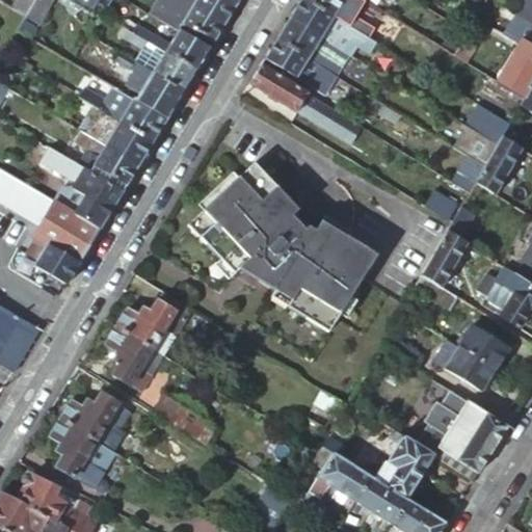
[(7,0),(6,4),(28,17),(28,16),(36,0),(7,0)]
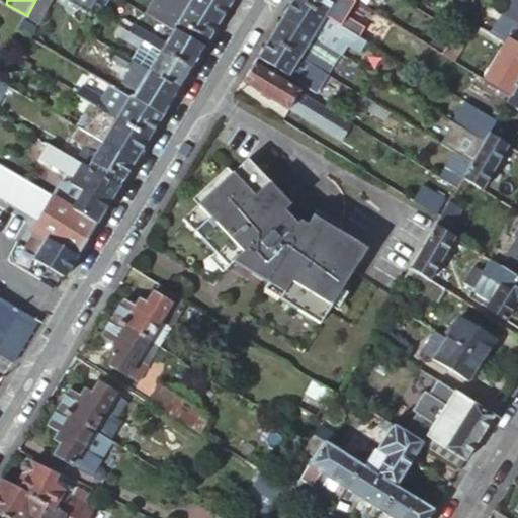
[(35,0),(27,15),(37,20),(50,0),(72,0),(100,17),(101,16),(110,0),(35,0)]
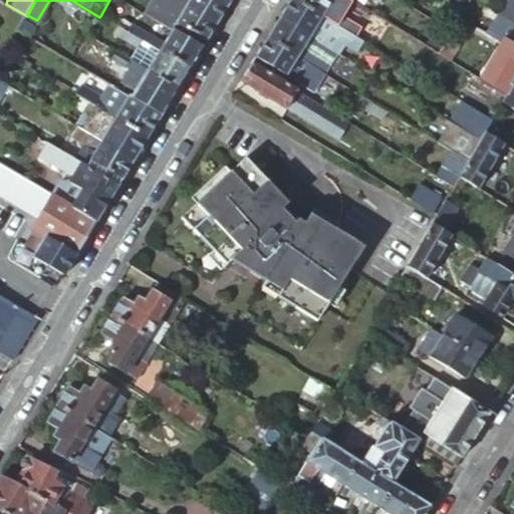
[(195,14),(217,27),(231,5),(222,0),(192,0),(200,5),(195,14)]
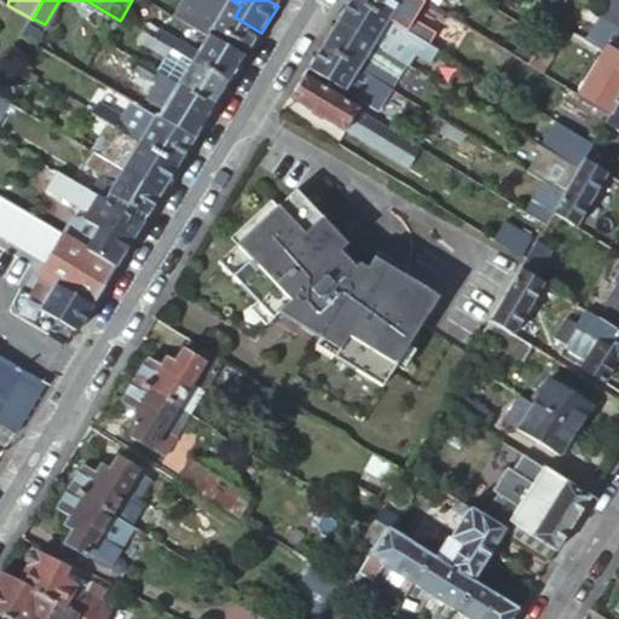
[(429,46),(352,0),(348,0),(336,21),(374,42),(401,59),(409,48),(423,57),(429,46)]
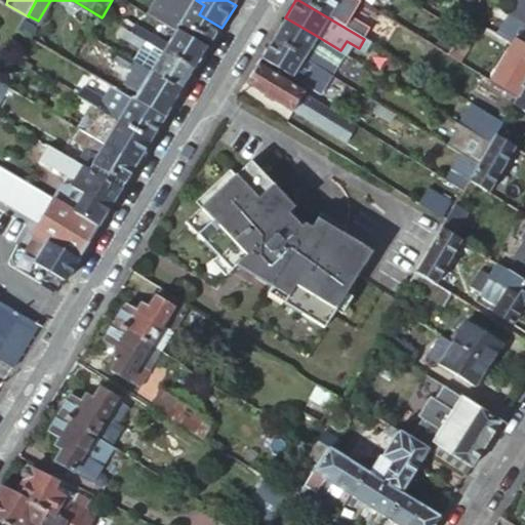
[(357,0),(356,0),(298,0),(364,39),(376,47),(381,40),(362,29),(364,26),(348,15),(357,0)]
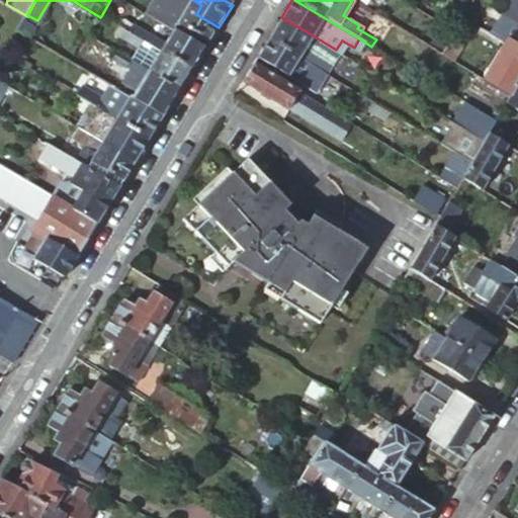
[(371,0),(370,0),(366,8),(375,14),(381,5),(371,0)]
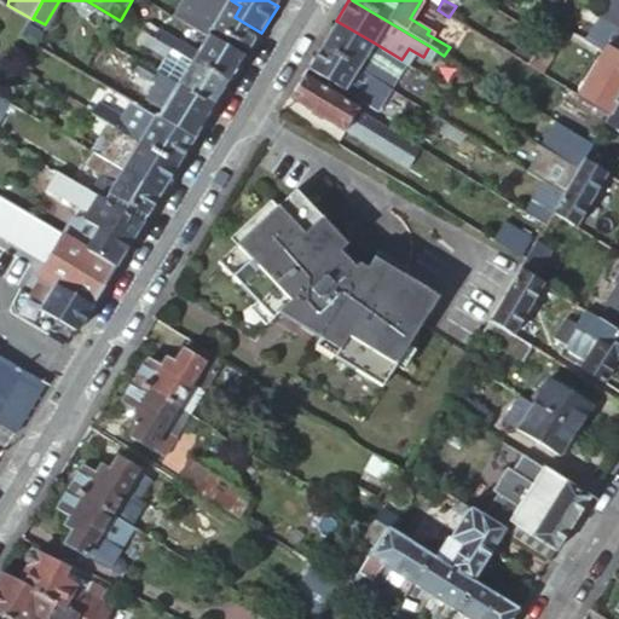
[(250,53),(261,33),(235,17),(235,16),(214,4),(202,23),(250,53)]
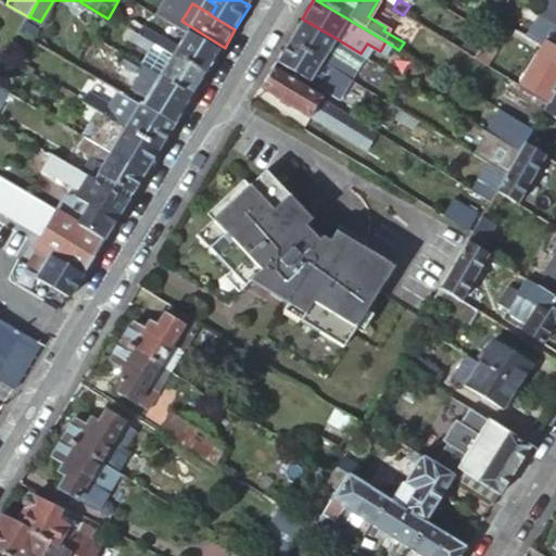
[(538,15),(531,11),(527,16),(534,21),(538,15)]
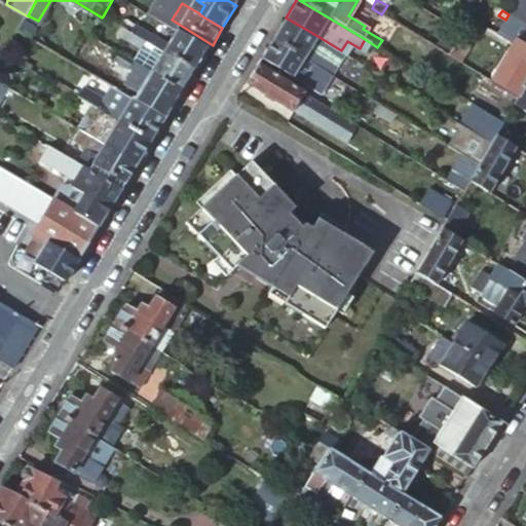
[(317,36),(286,17),(283,24),(272,40),(332,76),(349,86),(354,80),(325,62),(324,63),(320,61),(324,54),(311,47),(317,36)]
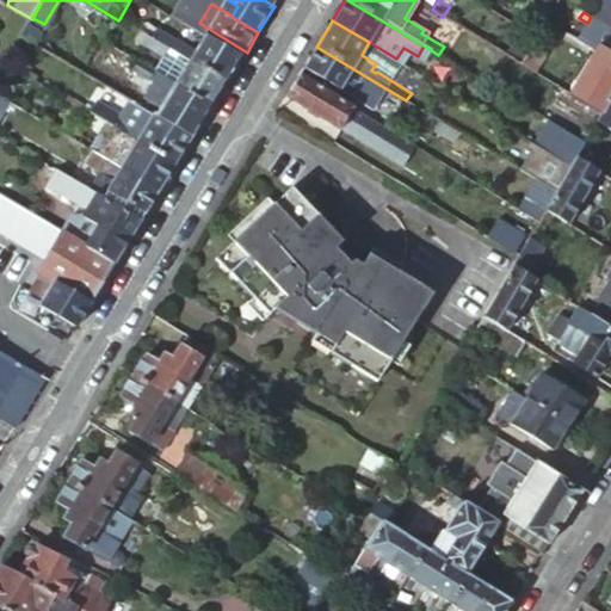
[(553,36),(539,28),(534,36),(524,53),(518,62),(531,71),(553,36)]
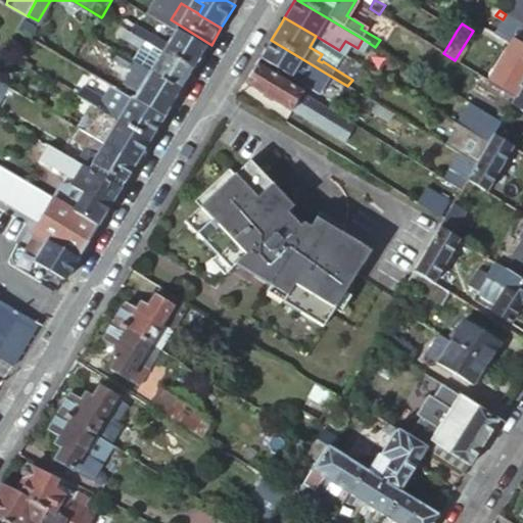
[(133,36),(194,72),(207,50),(178,33),(170,46),(138,28),(133,36)]
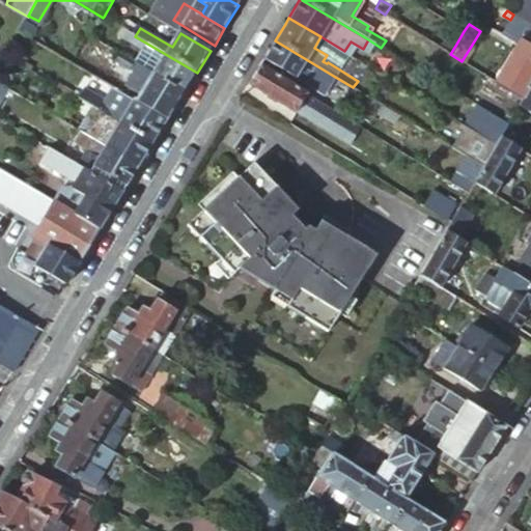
[(197,73),(135,36),(131,44),(144,52),(162,63),(154,76),(184,94),(197,73)]
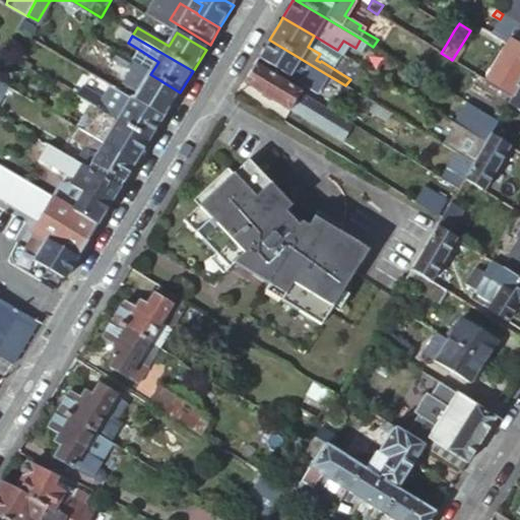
[(504,41),(481,77),(513,96),(519,82),(519,47),(513,44),(505,38),(504,41)]
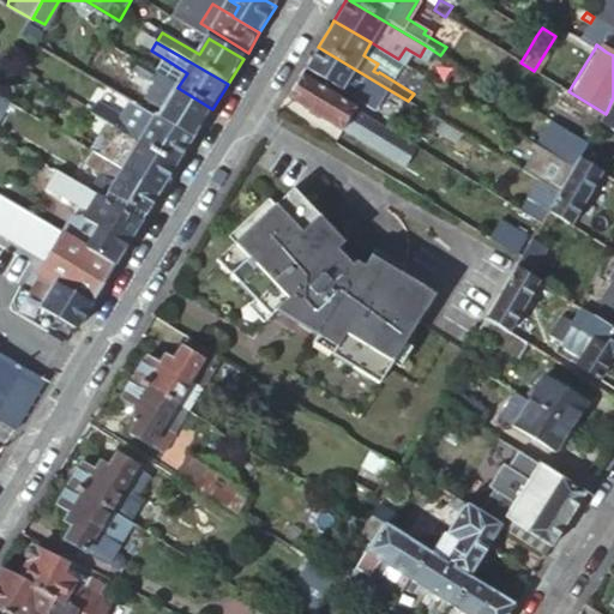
[(509,55),(521,62),(527,53),(516,46),(509,55)]
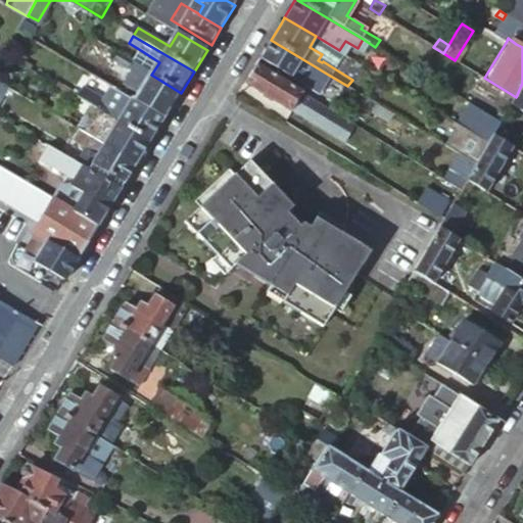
[(330,76),(271,40),(258,59),(290,78),(296,68),(310,77),(312,73),(327,81),(330,76)]
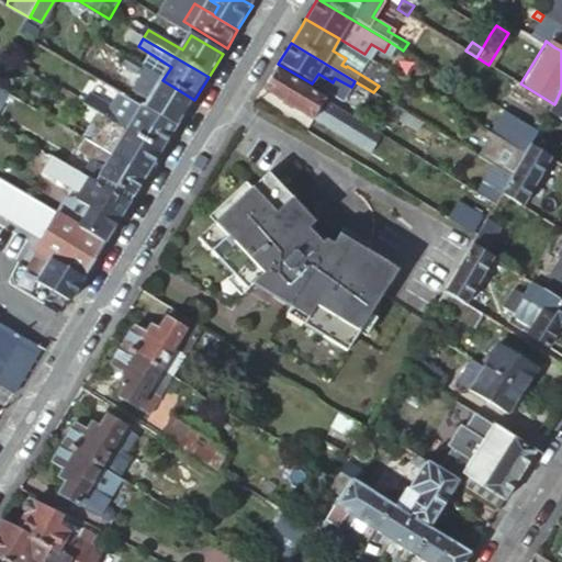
[(171,67),(153,55),(145,68),(163,80),(171,67)]
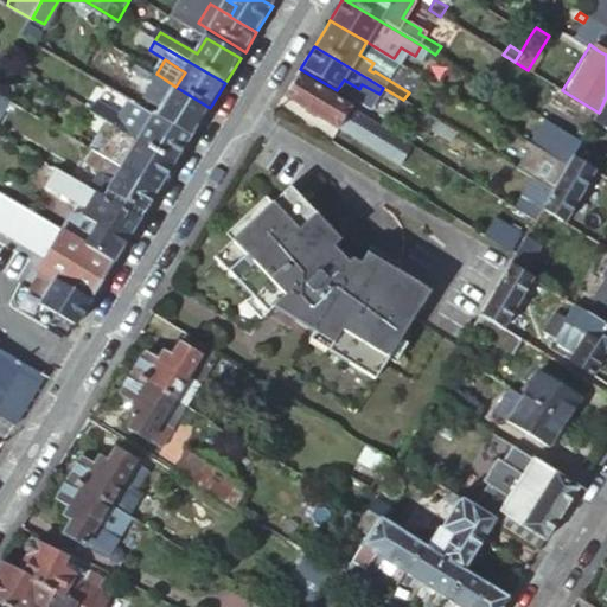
[(159,113),(192,136),(210,108),(176,87),(157,74),(140,64),(135,72),(153,85),(144,101),(159,113)]
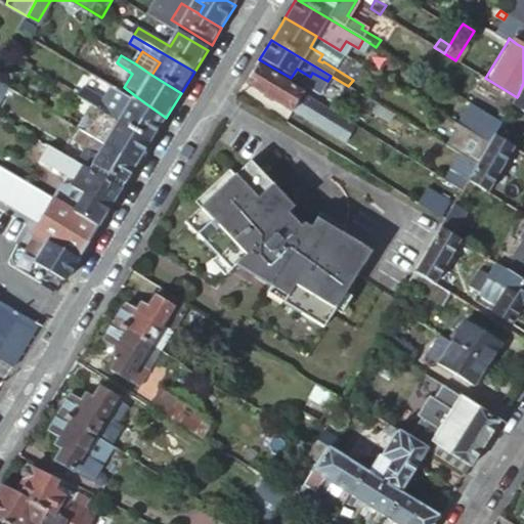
[(256,64),(244,85),(291,113),(291,112),(306,122),(318,102),(256,64)]
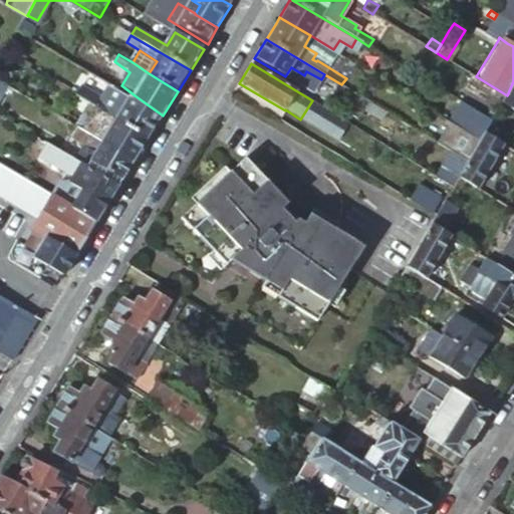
[(507,95),(476,76),(454,63),(448,73),(482,93),(474,109),(492,120),(502,102),(507,95)]
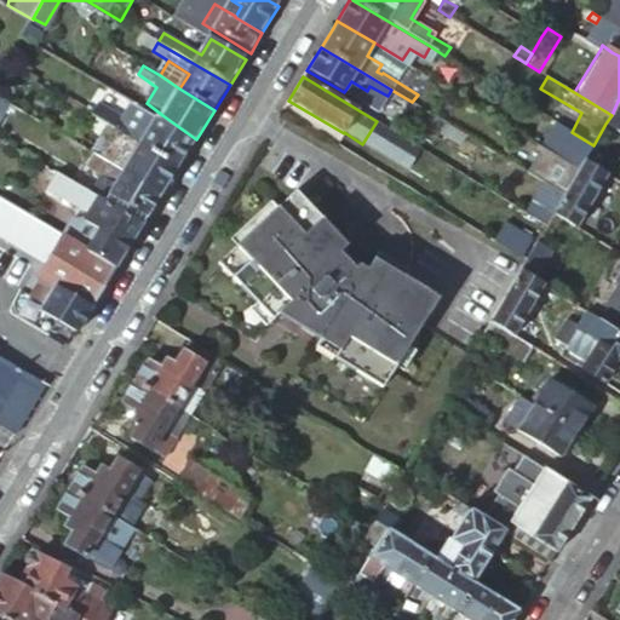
[(619,98),(612,115),(606,124),(619,132),(619,98)]
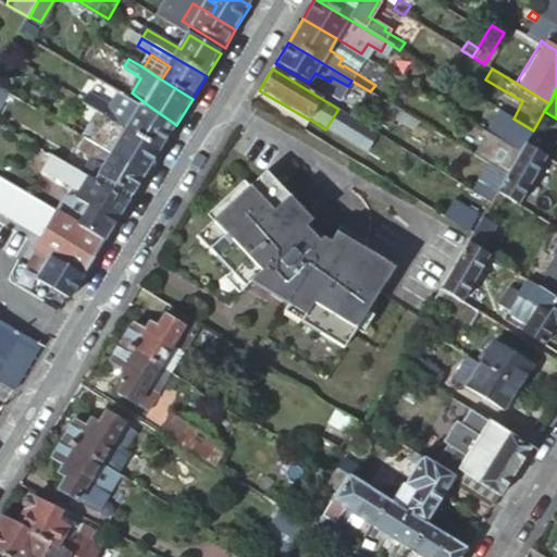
[(112,124),(118,115),(95,100),(88,110),(112,124)]
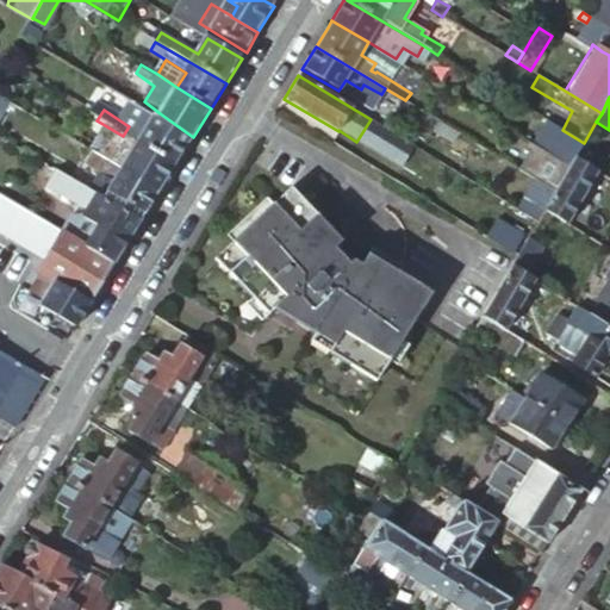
[(139,110),(129,126),(123,136),(175,168),(192,141),(155,119),(153,118),(139,110)]
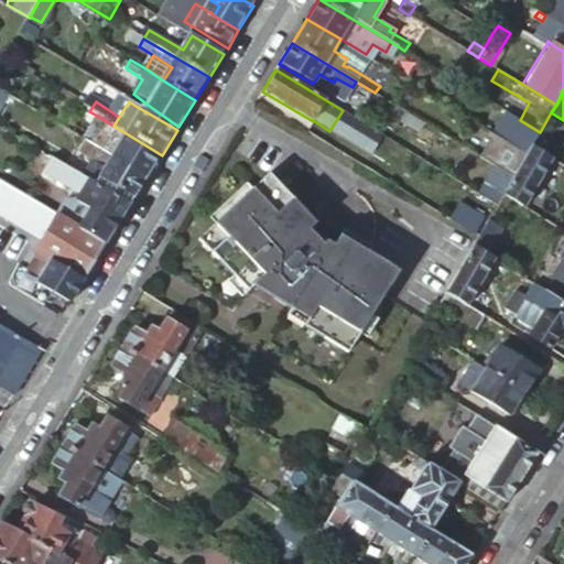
[(143,110),(177,130),(179,127),(148,105),(143,110)]
